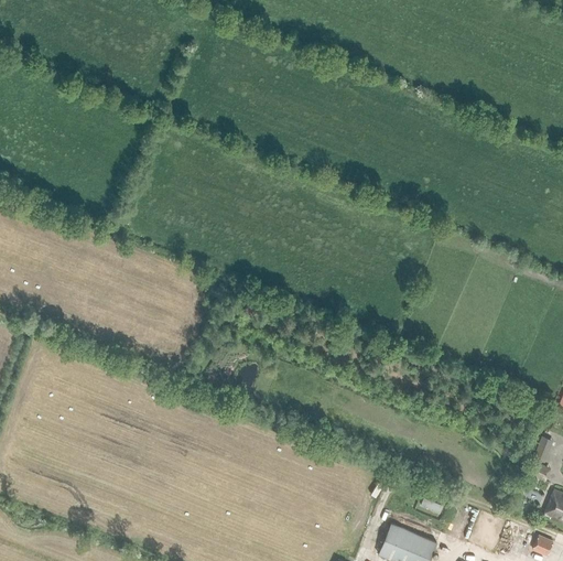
[(545,459),(554,437),(542,432),(533,454),(545,459)]
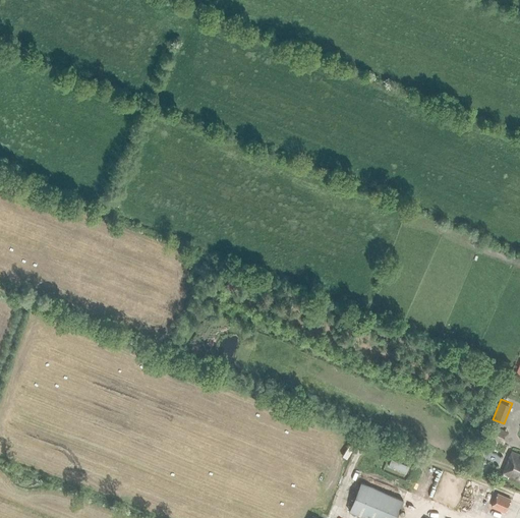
[(505,429),(494,424),(489,437),(500,441),(505,429)]
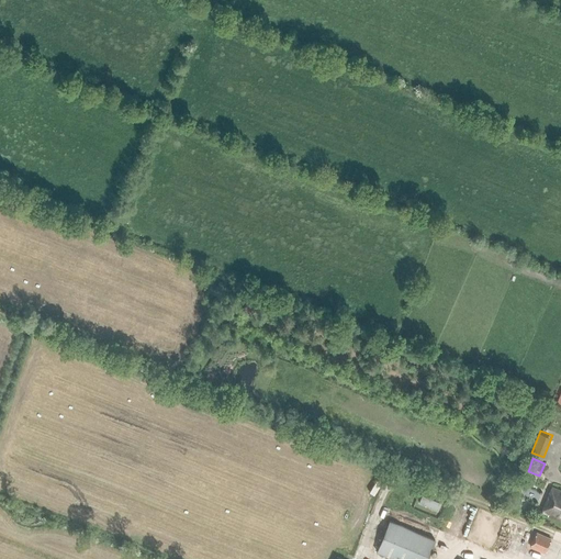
[(560,489),(552,485),(542,511),(560,518),(560,489)]
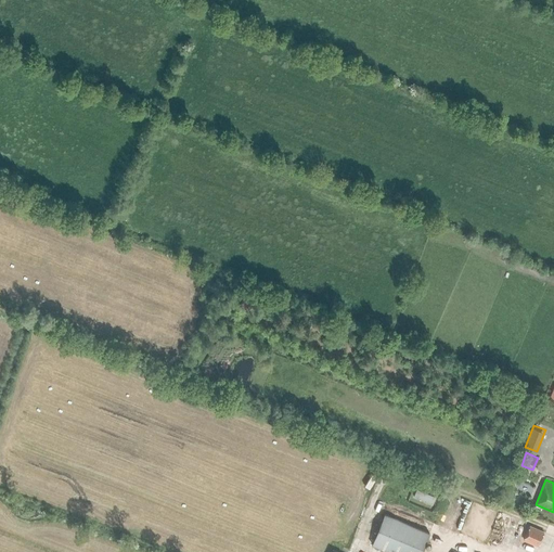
[(516,490),(504,489),(503,499),(515,499),(516,490)]
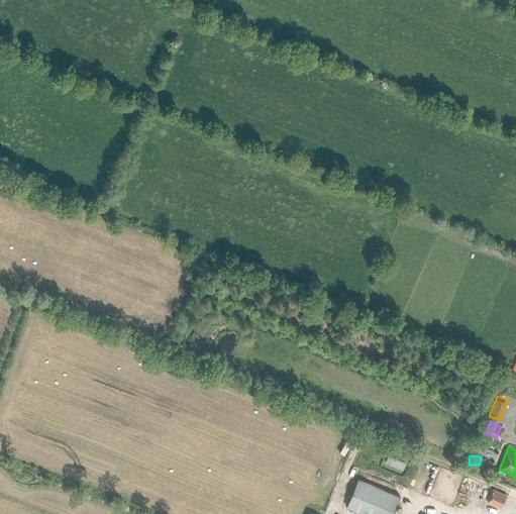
[(362,513),(394,513),(401,497),(358,480),(347,508),(362,513)]
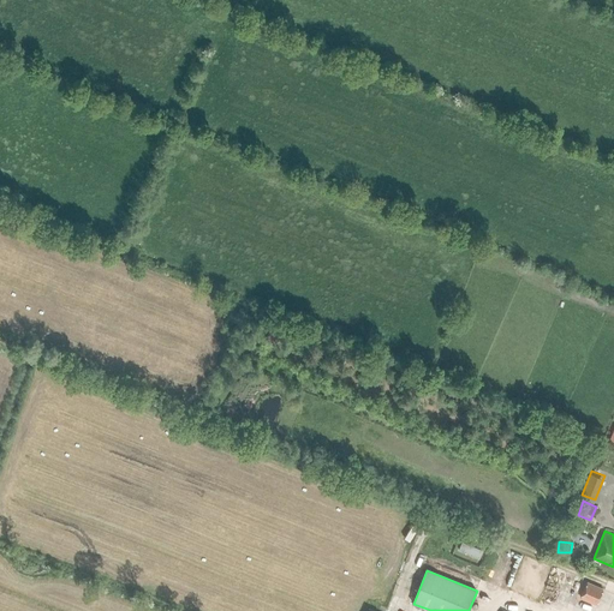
[(588,579),(580,594),(597,601),(604,586),(588,579)]
